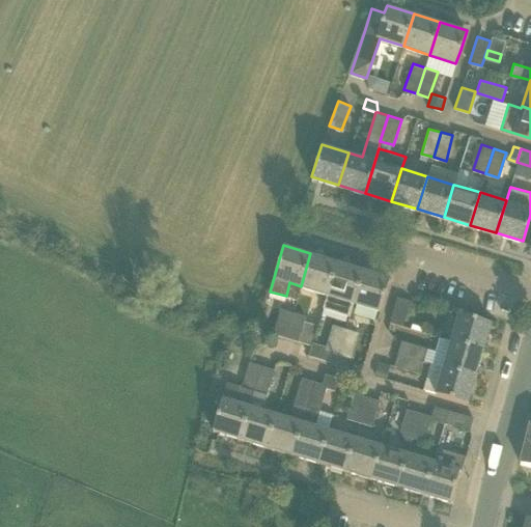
[(337,261),(310,253),(301,286),(327,294),(337,261)]
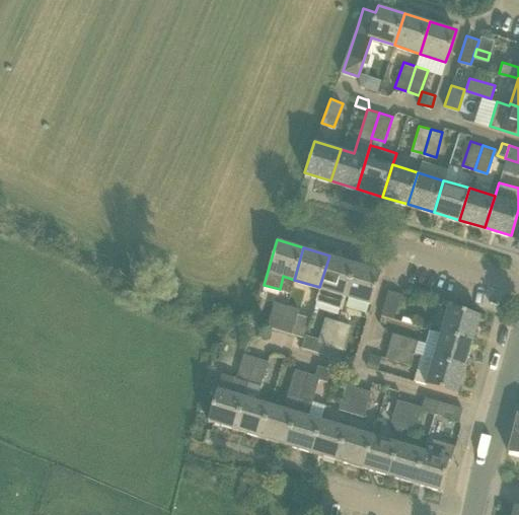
[(345,296),(355,264),(329,255),(319,287),(316,300),(342,307),(345,296)]
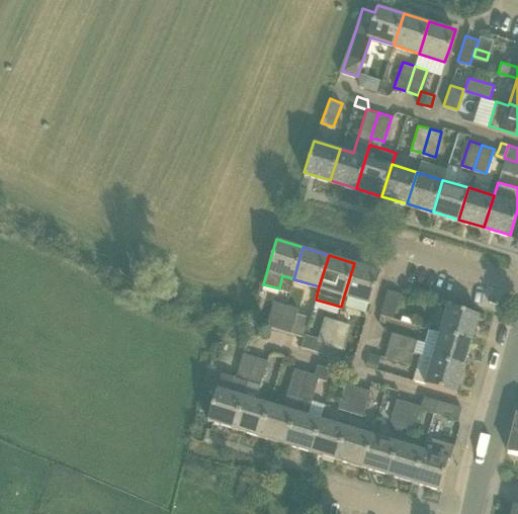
[(373,295),(380,270),(354,263),(344,295),(371,303),(373,295)]
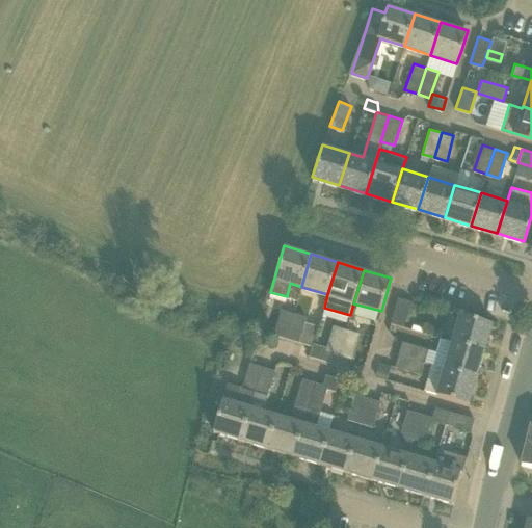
[(410,299),(398,297),(396,297),(392,317),(391,321),(404,325),(405,320),(410,299)]
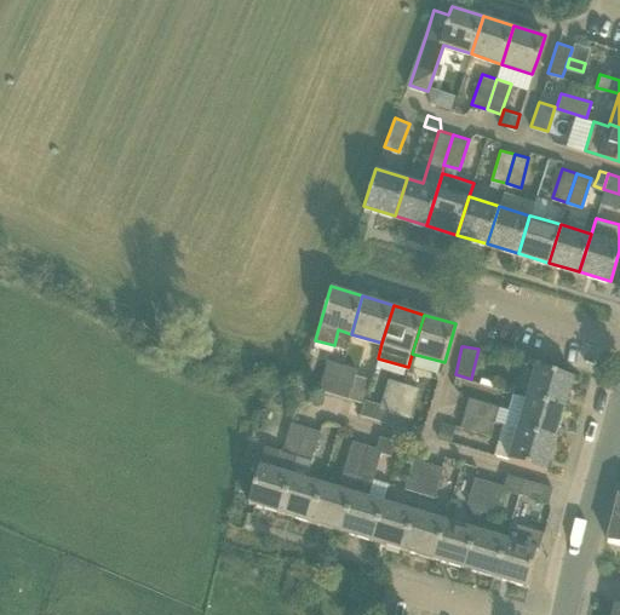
[(319,389),(333,392),(342,363),(327,358),(319,389)]
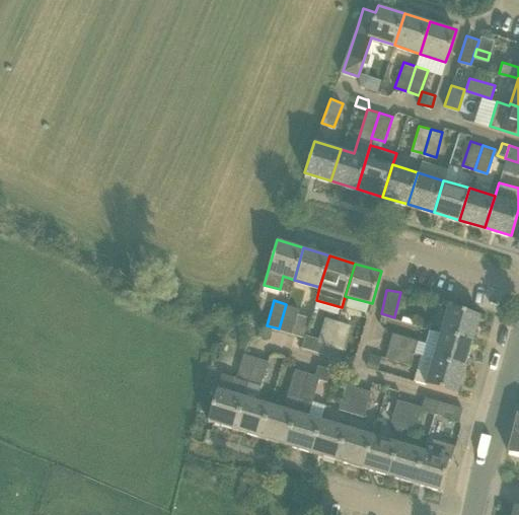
[(304,337),(305,334),(310,316),(300,313),(301,309),(286,304),(279,328),(304,337)]
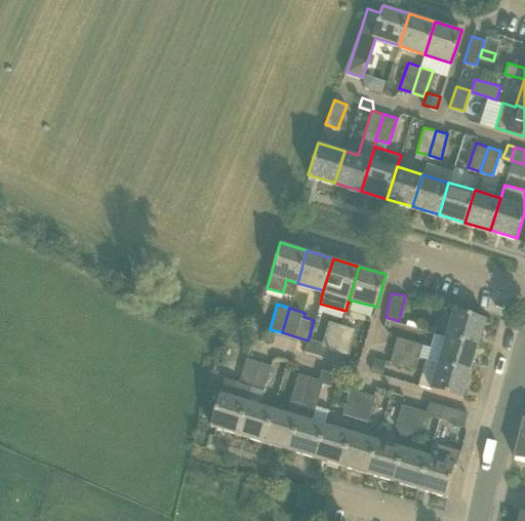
[(454,309),(448,328),(446,335),(478,345),(486,318),(454,309)]
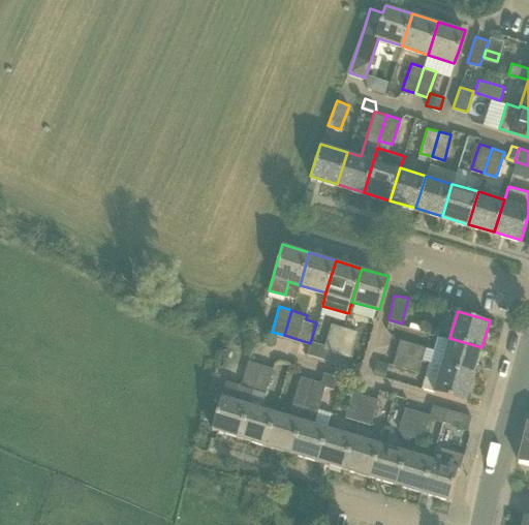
[(337,350),(344,326),(332,322),(325,344),(311,340),(310,343),(307,353),(322,358),(327,354),(328,348),(337,350)]
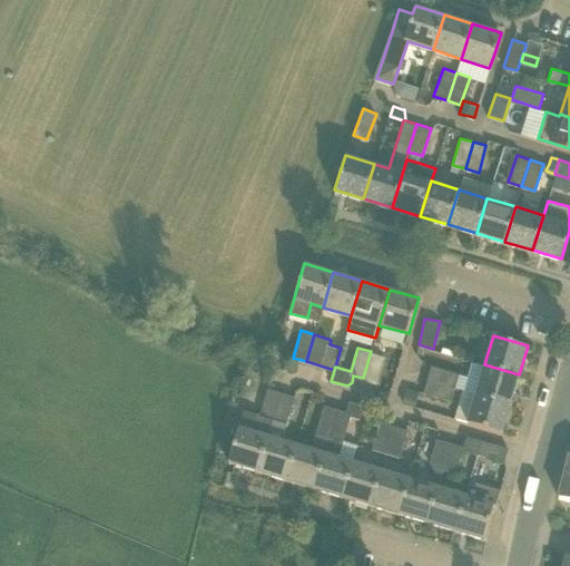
[(371,351),(363,378),(376,382),(384,355),(371,351)]
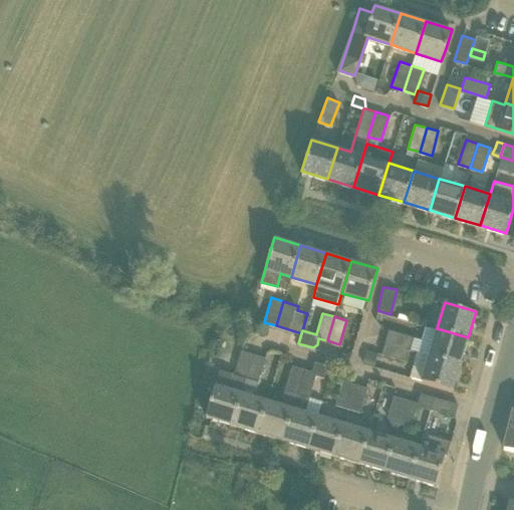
[(384,340),(410,347),(414,335),(389,328),(384,340)]
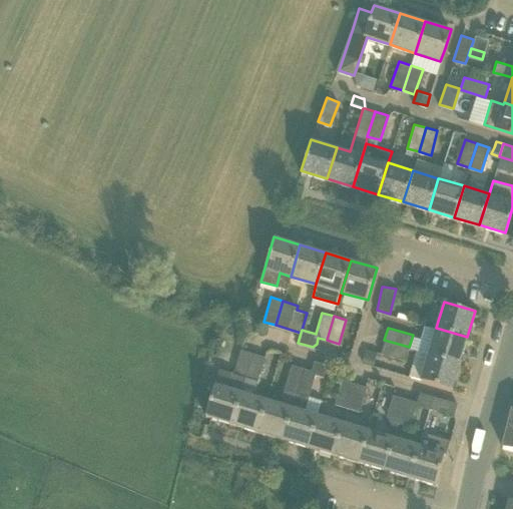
[(459,362),(467,337),(436,328),(429,353),(459,362)]
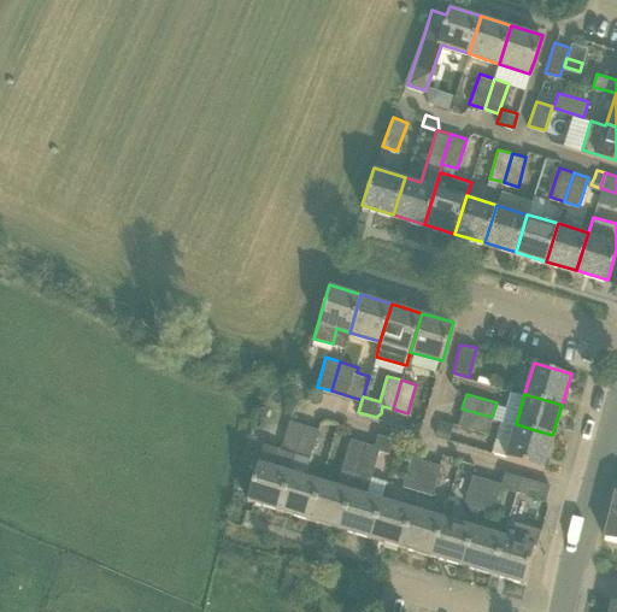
[(292,413),(295,400),(287,398),(283,411),(292,413)]
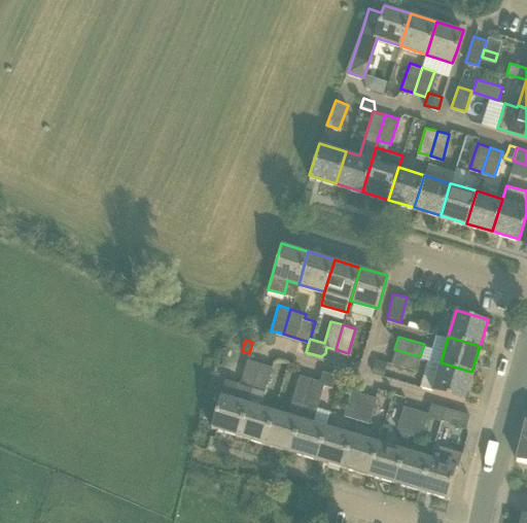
[(420,356),(394,349),(391,361),(416,370),(420,356)]
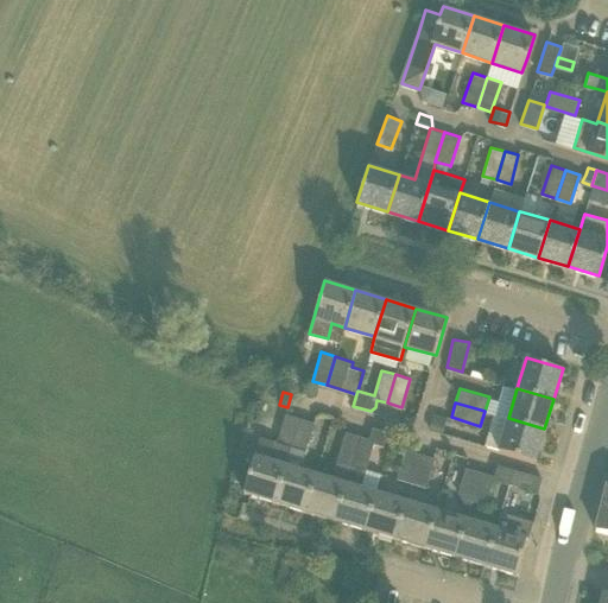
[(244,492),(274,501),(286,463),(291,446),(299,417),(285,412),(276,442),(273,440),(268,457),(255,454),(251,469),(244,492)]
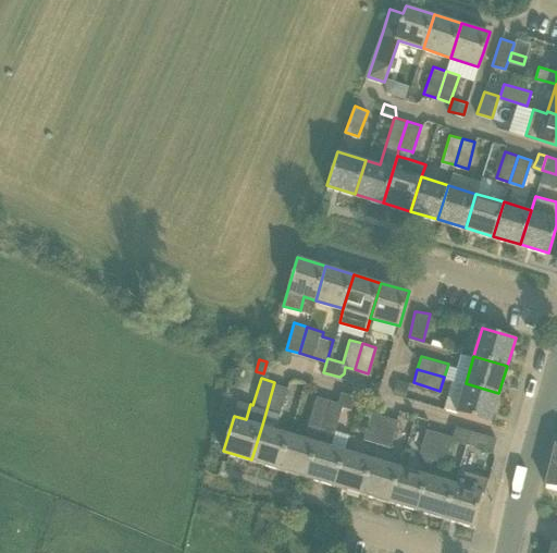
[(393,393),(405,396),(409,381),(397,378),(393,393)]
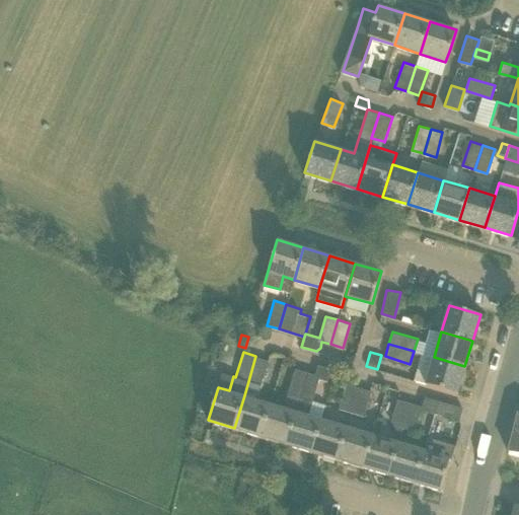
[(434,357),(422,353),(413,379),(457,392),(464,366),(434,357)]
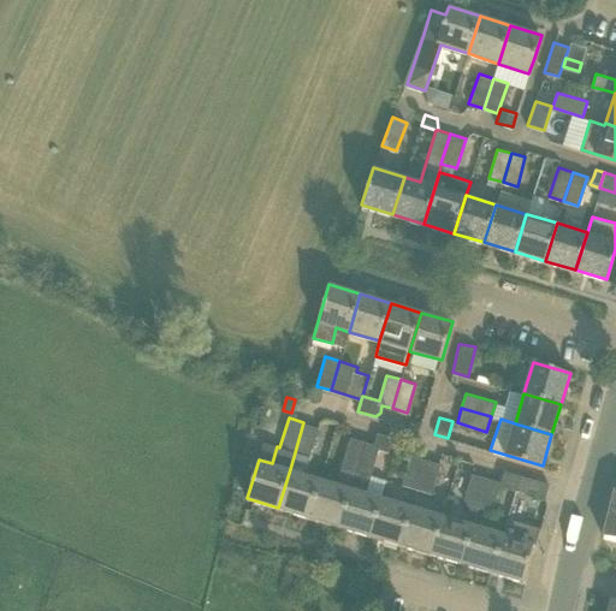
[(290,469),(278,508),(308,516),(320,478),(303,473),(318,427),(303,422),(295,452),(290,469)]
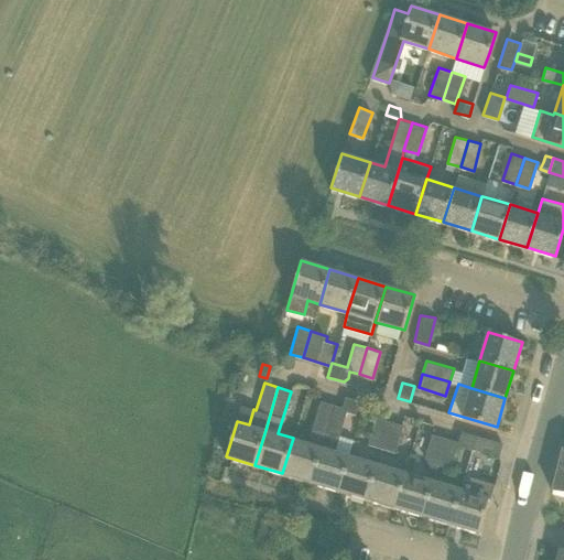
[(334,402),(311,482),(338,490),(349,453),(334,448),(346,410),(354,413),(359,399),(345,395),(342,406),(334,402)]
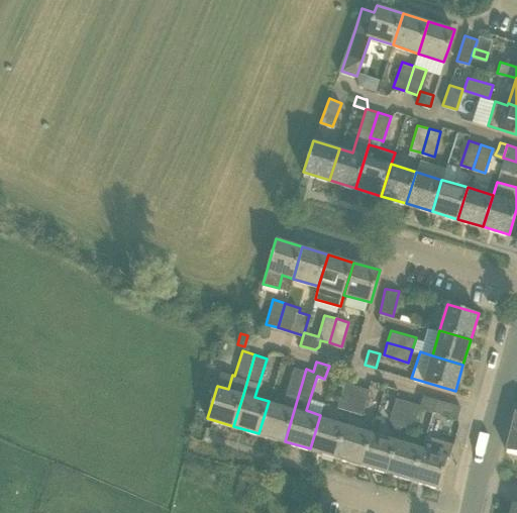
[(282,405),(269,401),(259,433),(285,441),(306,369),(294,366),(282,405)]
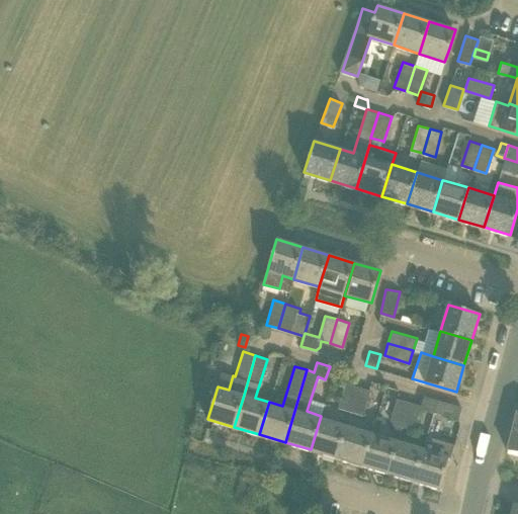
[(338,407),(351,411),(357,387),(345,382),(338,407)]
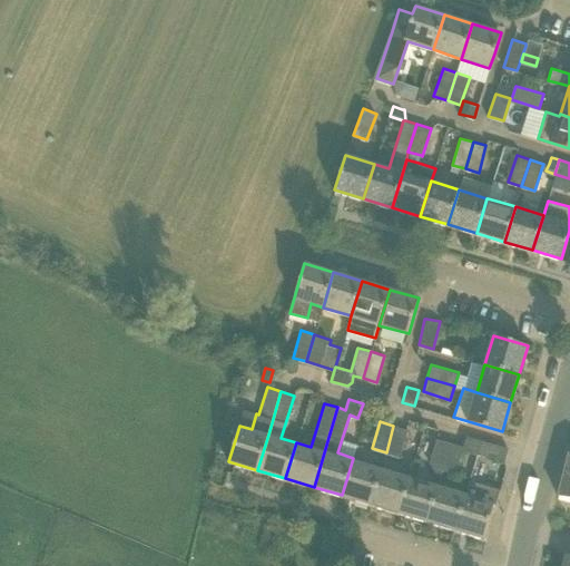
[(408,429),(393,426),(386,452),(400,456),(408,429)]
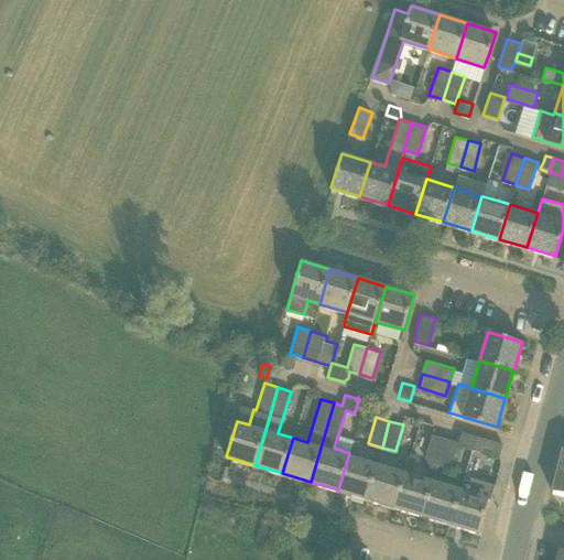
[(457,441),(445,437),(437,464),(451,469),(457,444),(473,449),(476,434),(461,430),(457,441)]
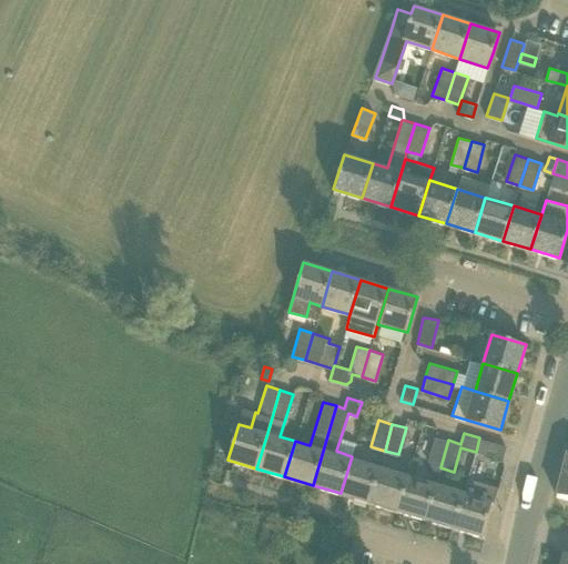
[(440,467),(448,440),(435,436),(427,460),(438,476),(440,467)]
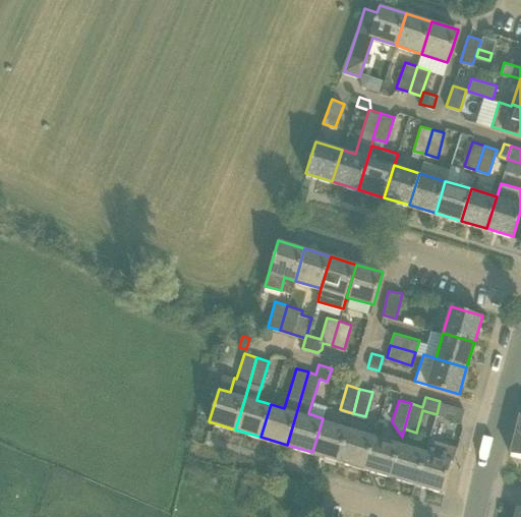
[(437,414),(461,421),(464,408),(440,401),(437,414)]
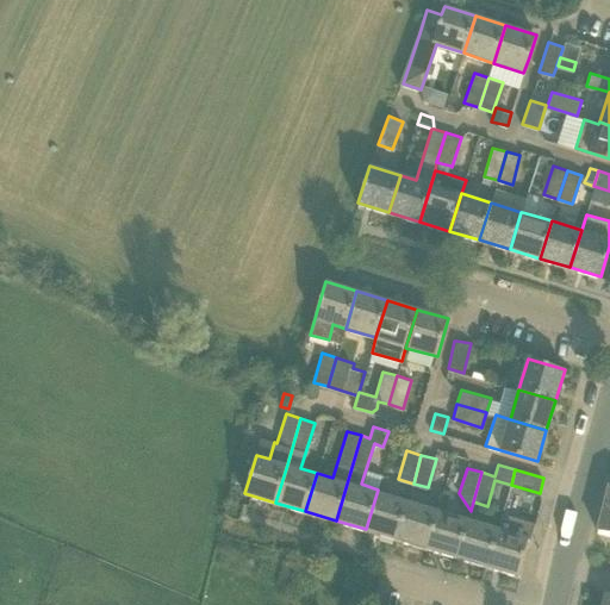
[(609,484),(598,530),(609,532),(609,484)]
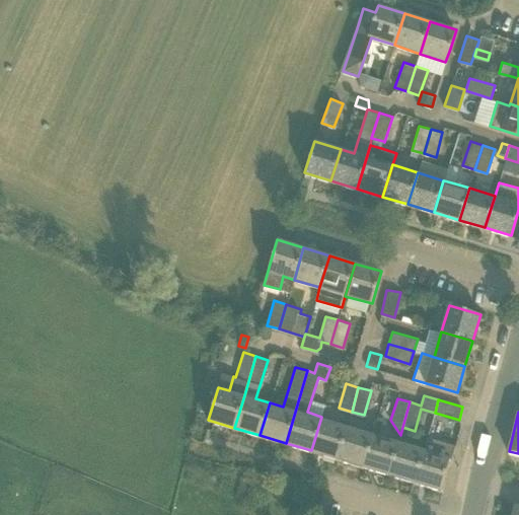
[(311,450),(337,458),(347,425),(321,417),(311,450)]
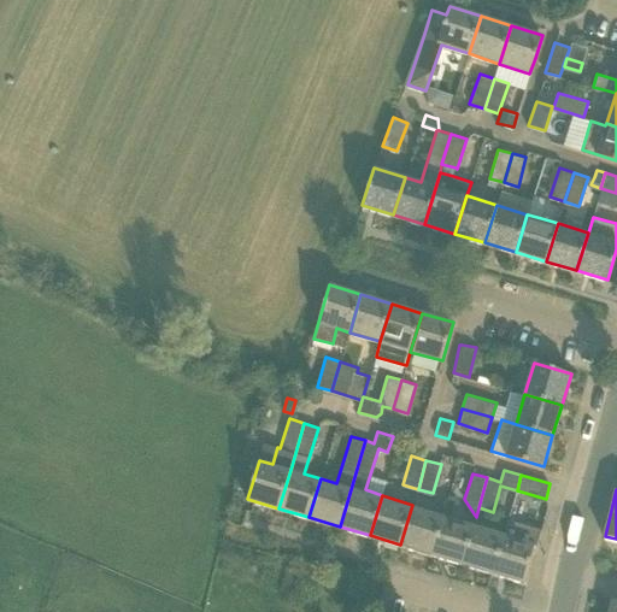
[(400,545),(430,553),(442,515),(412,505),(400,545)]
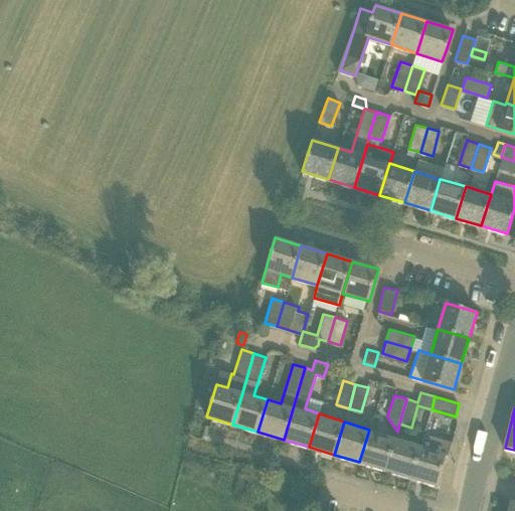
[(369,430),(359,462),(385,470),(394,438),(369,430)]
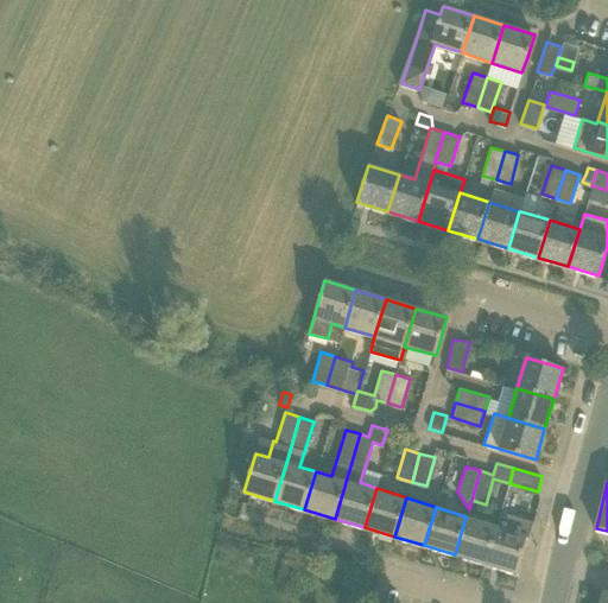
[(501,509),(496,526),(486,564),(517,572),(526,537),(529,538),(534,520),(501,509)]
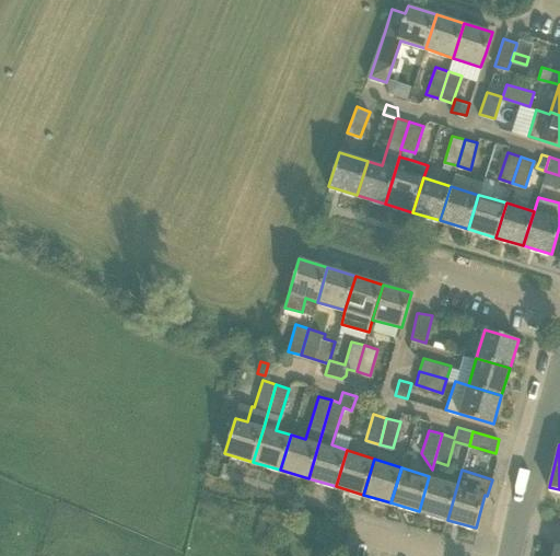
[(419,511),(447,520),(457,485),(429,476),(419,511)]
